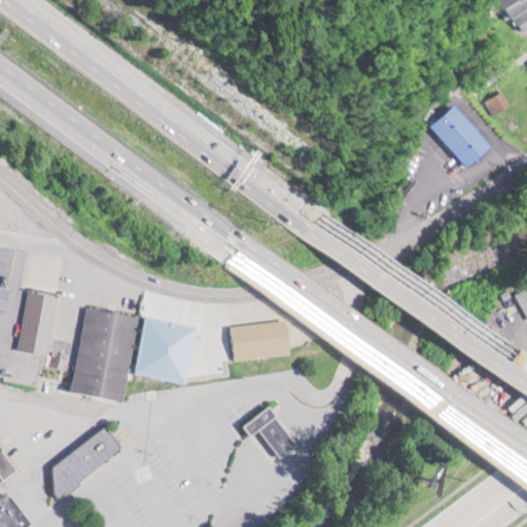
[(526,9),(526,0),(504,0),(517,18),(526,9)]
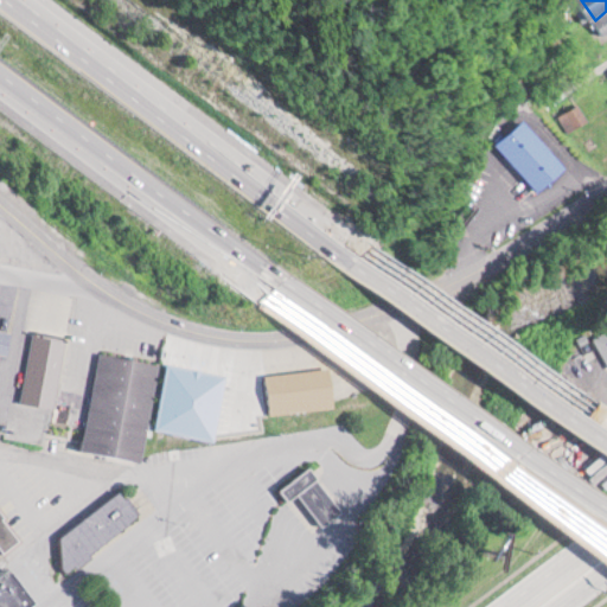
[(558,114),(569,131),(588,120),(577,102),(558,114)]
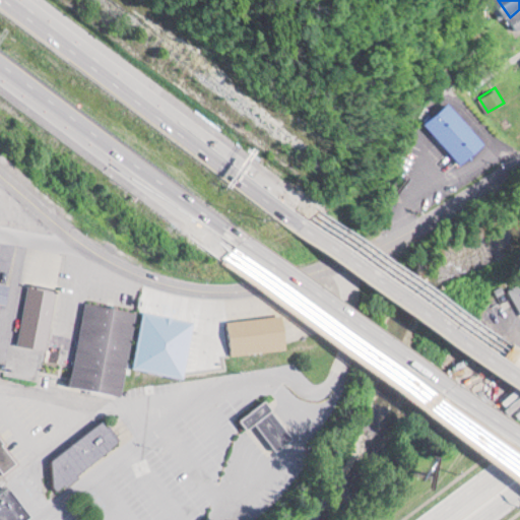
[(428,124),(463,164),(488,143),(452,103),(428,124)]
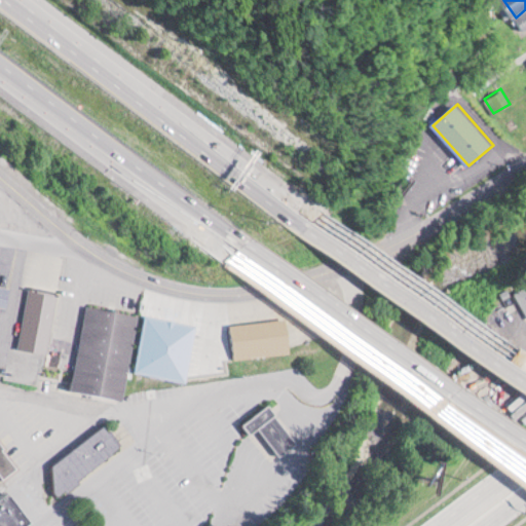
[(12,286),(0,283),(0,305),(8,307),(12,286)]
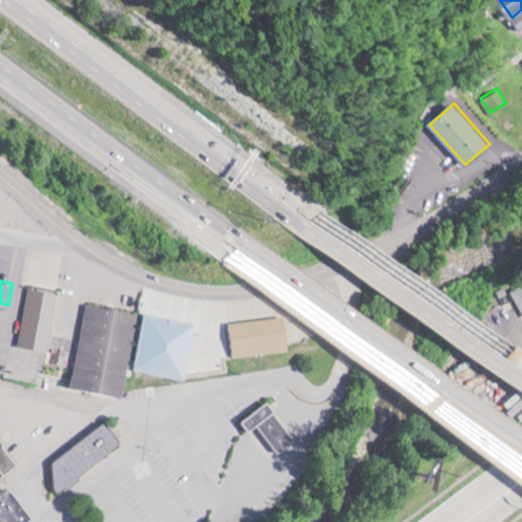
[(521,282),(508,290),(521,317),(521,282)]
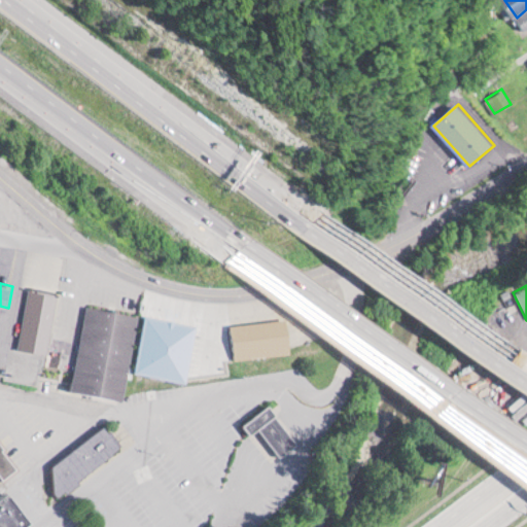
[(20,349),(49,353),(59,292),(28,288),(20,349)]
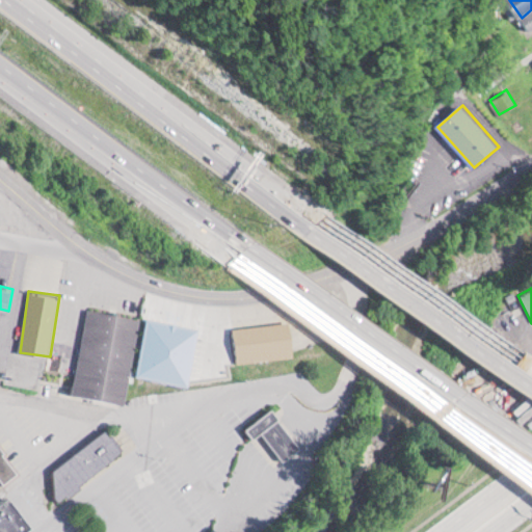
[(141,317),(88,309),(74,394),(128,403),(141,317)]
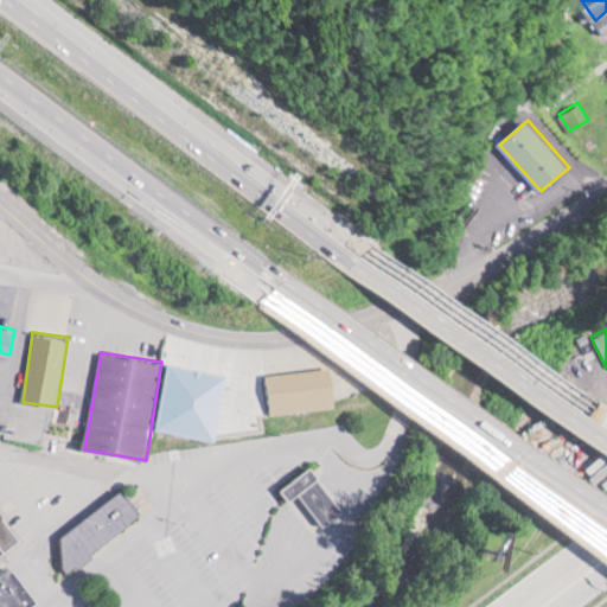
[(167,365),(159,429),(219,438),(228,372),(167,365)]
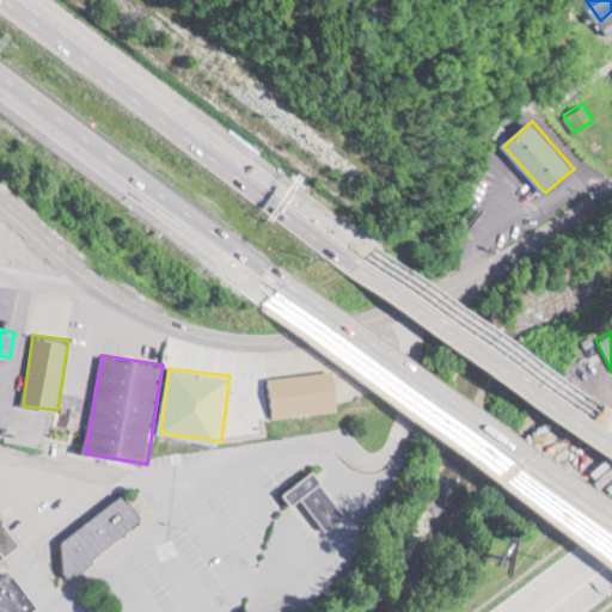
[(341,411),(337,372),(270,378),(274,417),(341,411)]
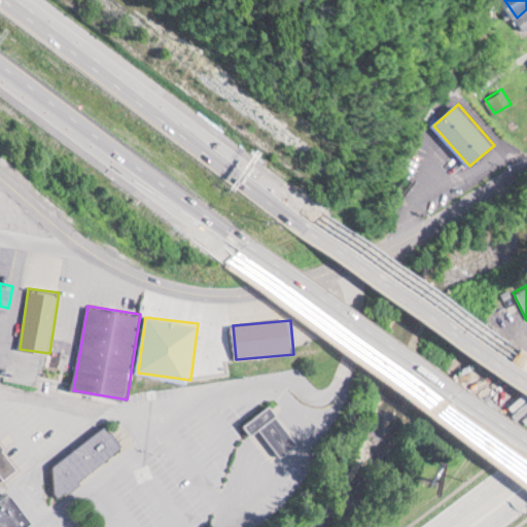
[(301,444),(273,403),(243,425),(252,437),(261,431),(280,457),(301,444)]
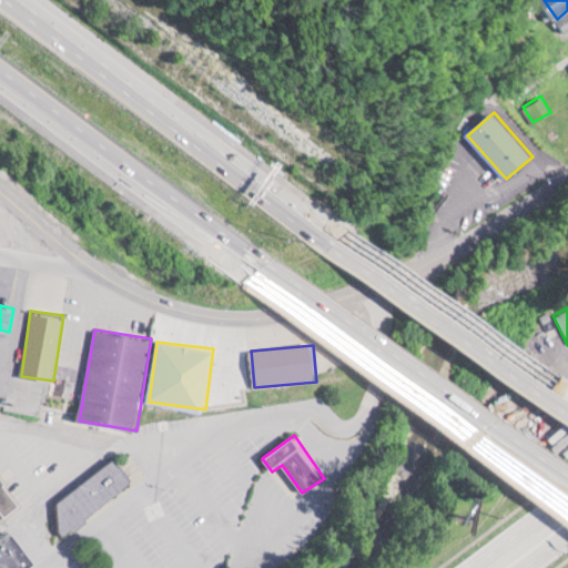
[(56,503),(71,526),(134,483),(119,459),(56,503)]
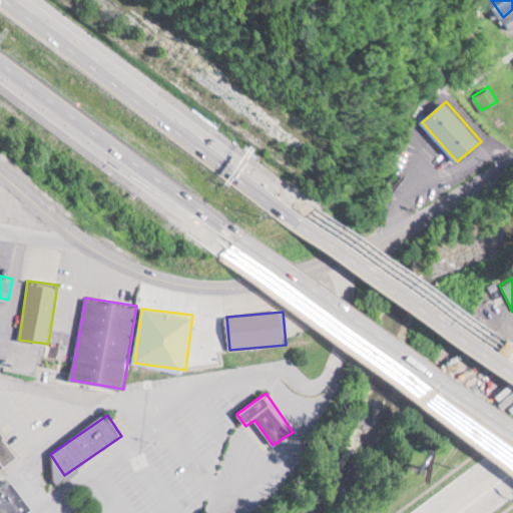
[(0,512),(36,512),(40,510),(7,466),(20,456),(0,429),(0,512)]
